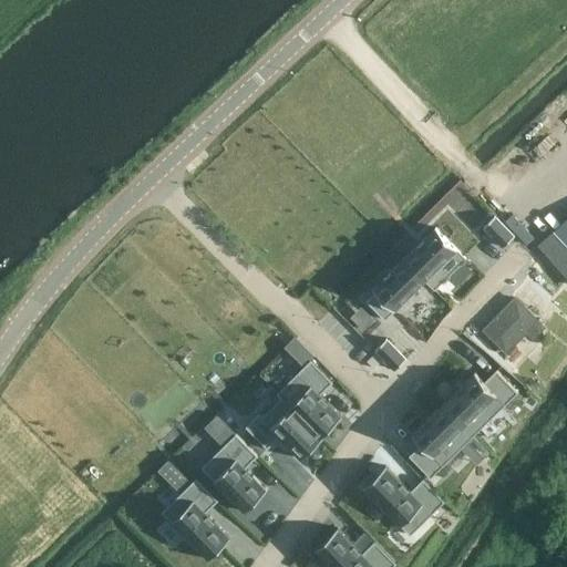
[(494,215),(483,226),(503,246),(514,235),(494,215)]
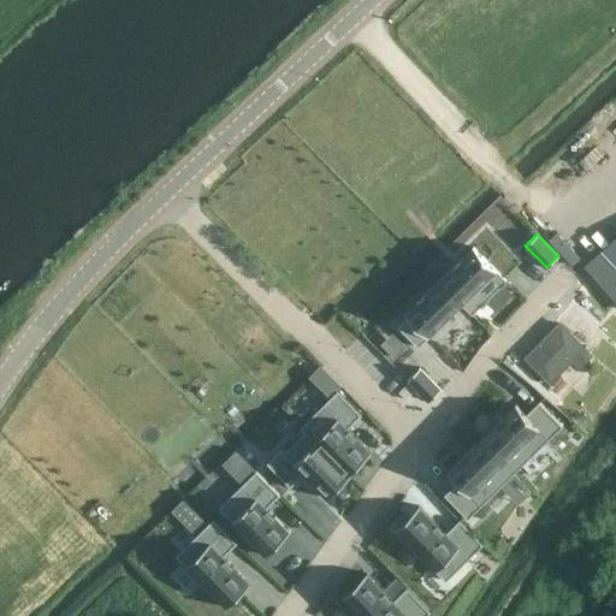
[(615,237),(603,250),(615,264),(615,237)]
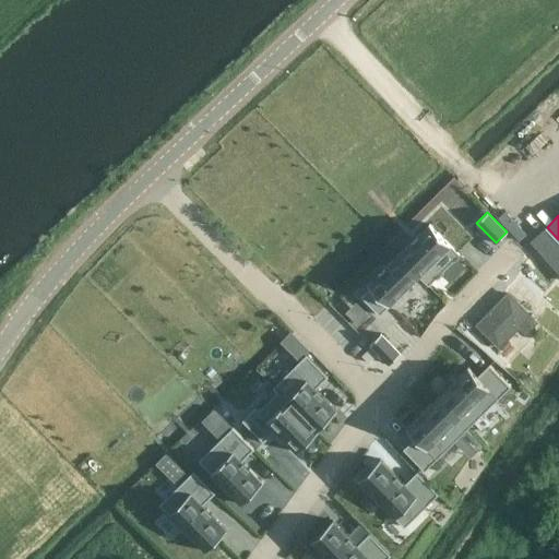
[(429,223),(399,253),(429,285),(460,254),(429,223)]
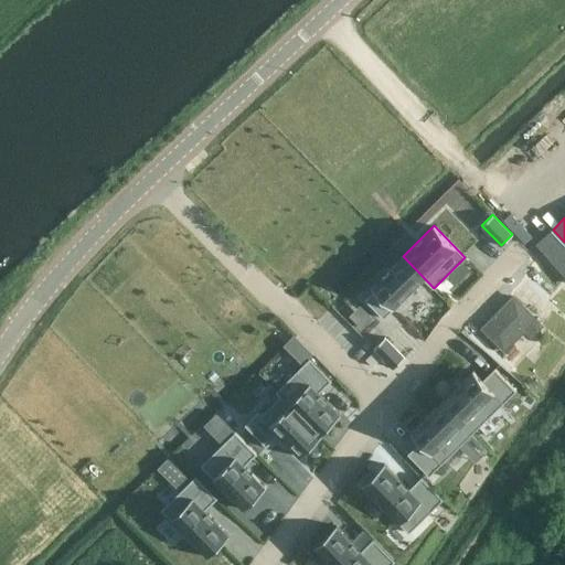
[(374,290),(365,299),(383,318),(424,279),(433,288),(434,288),(403,256),(371,287),(374,290)]
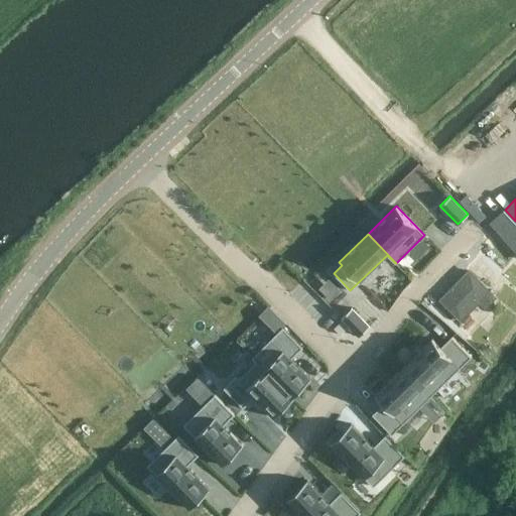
[(486,308),(497,296),(469,269),(439,299),(461,321),(480,302),(486,308)]
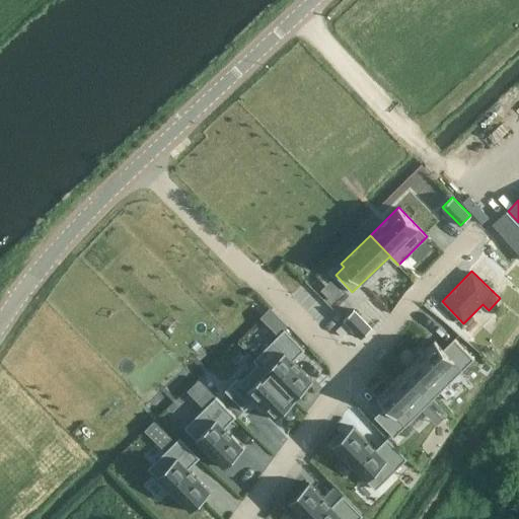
[(335,300),(345,291),(331,277),(321,286),(335,300)]
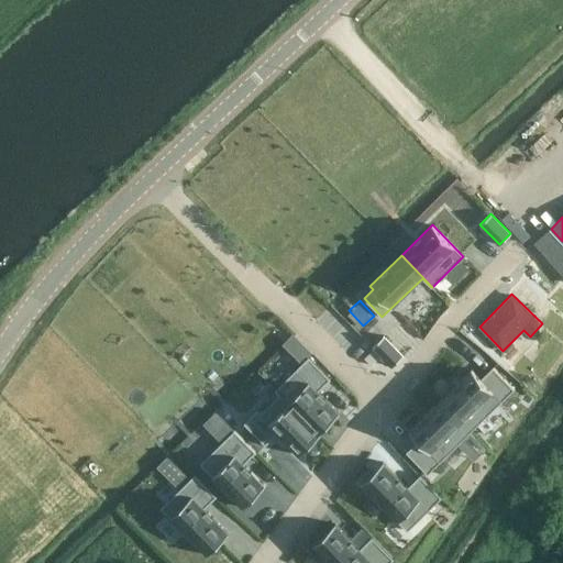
[(384,335),(372,346),(392,366),(403,355),(384,335)]
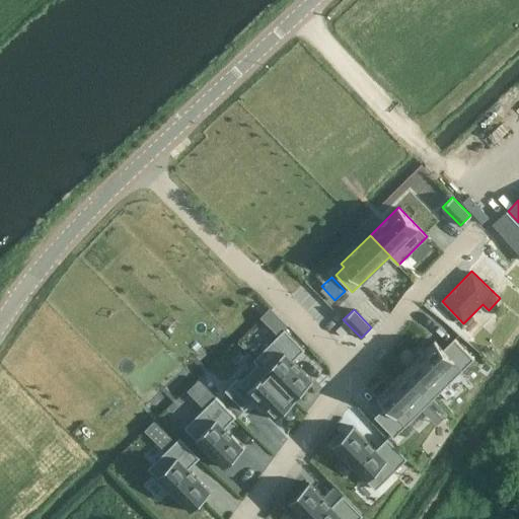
[(285,328),(253,359),(295,400),(297,398),(296,397),(313,380),(293,360),(304,350),(285,328)]
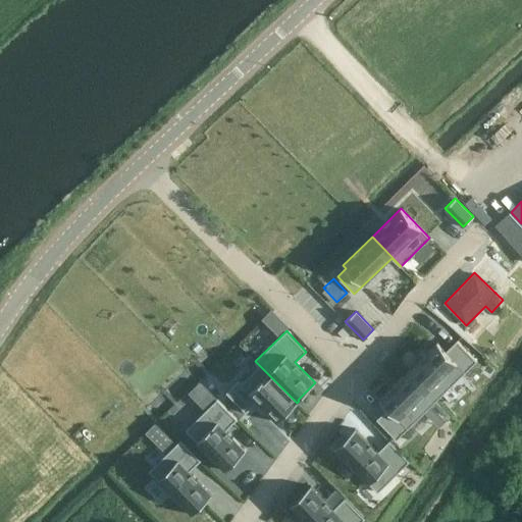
[(437,343),(408,371),(436,400),(477,360),(457,340),(446,351),(437,343)]
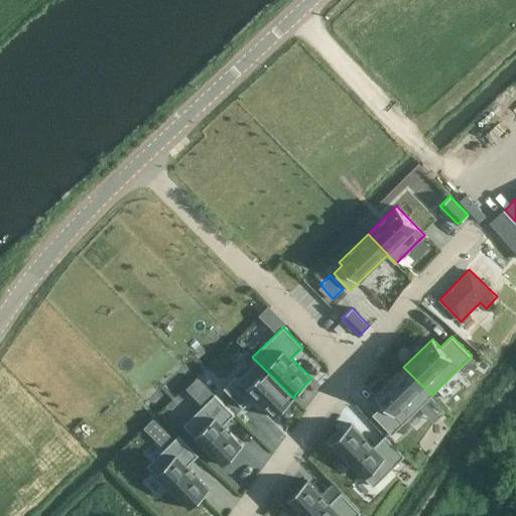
[(236,376),(223,388),(243,408),(254,397),(274,417),(293,398),(252,357),(252,358),(256,362),(239,379),(236,376)]
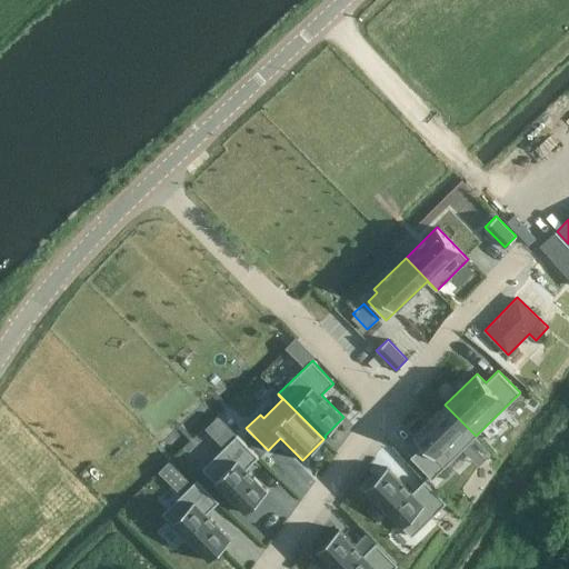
[(422,445),(410,457),(432,479),(476,436),(445,405),(413,436),(422,445)]
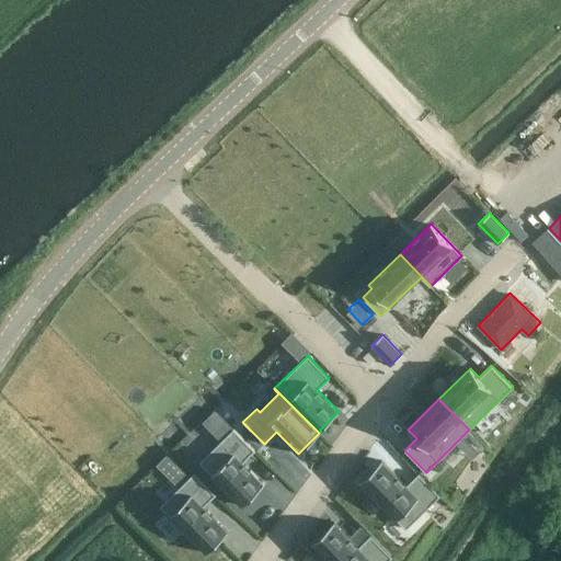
[(233,428),(199,461),(242,506),(264,484),(242,462),(254,450),(233,428)]
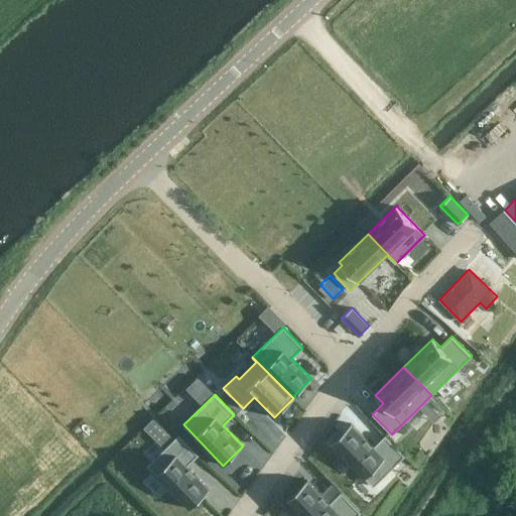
[(163,446),(174,434),(153,415),(142,426),(163,446)]
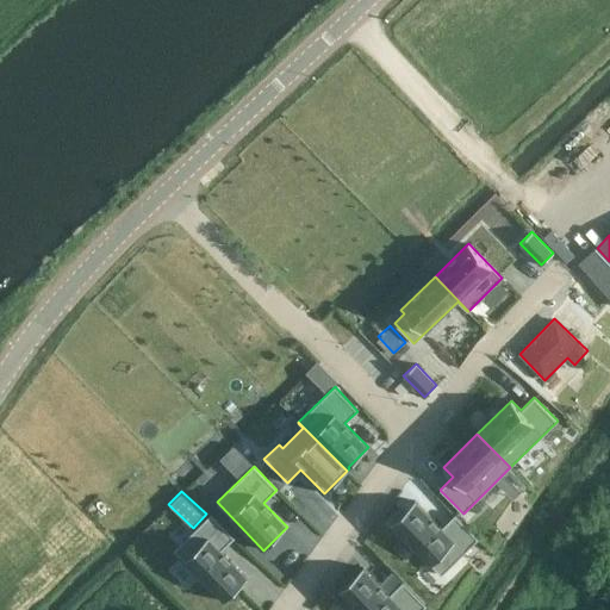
[(415,500),(391,524),(441,576),(478,539),(455,515),(442,528),(415,500)]
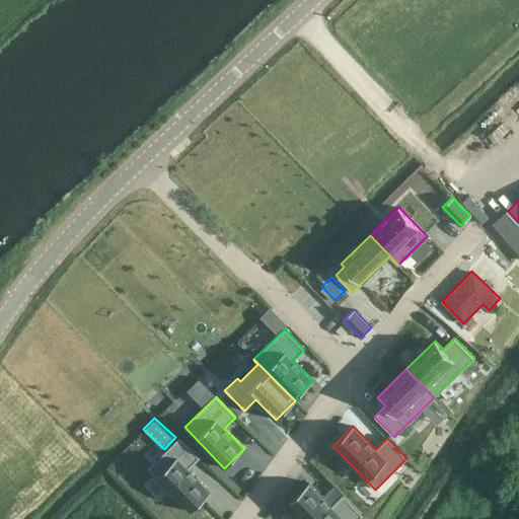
[(179,437),(148,468),(191,512),(211,492),(189,468),(200,458),(179,437)]
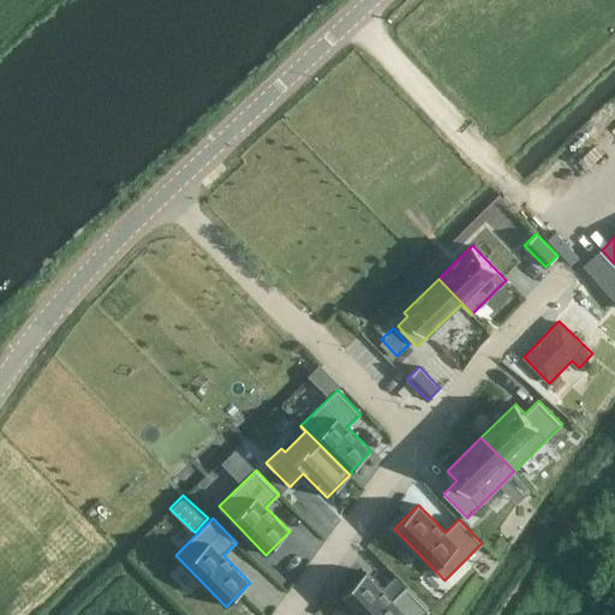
[(366,572),(341,596),(360,614),(424,614),(430,610),(406,586),(393,599),(366,572)]
